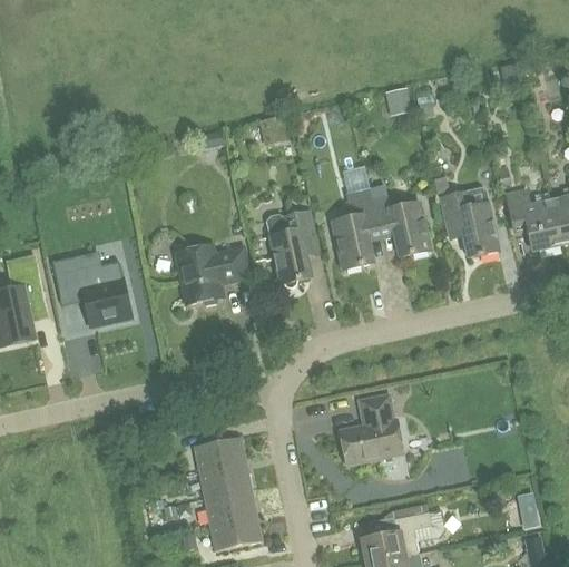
[(476,77),(479,93),(490,91),(487,75),(476,77)]
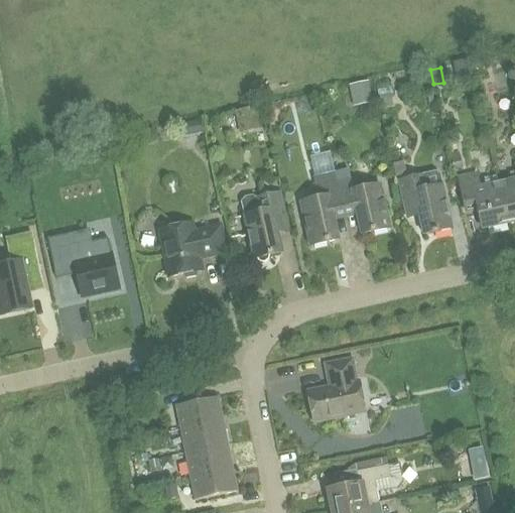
[(372,101),(367,79),(348,83),(352,104),(372,101)]
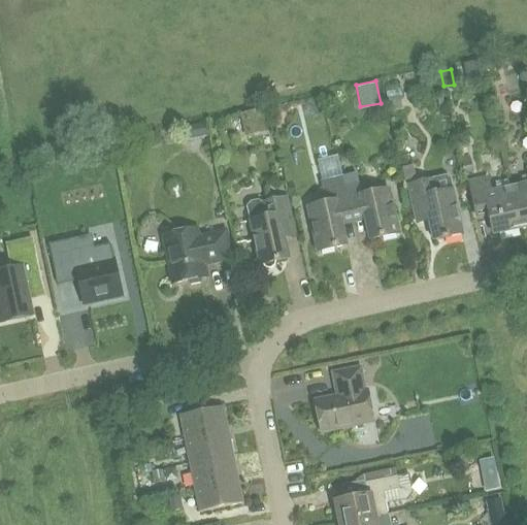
[(398,91),(388,93),(391,106),(401,104),(398,91)]
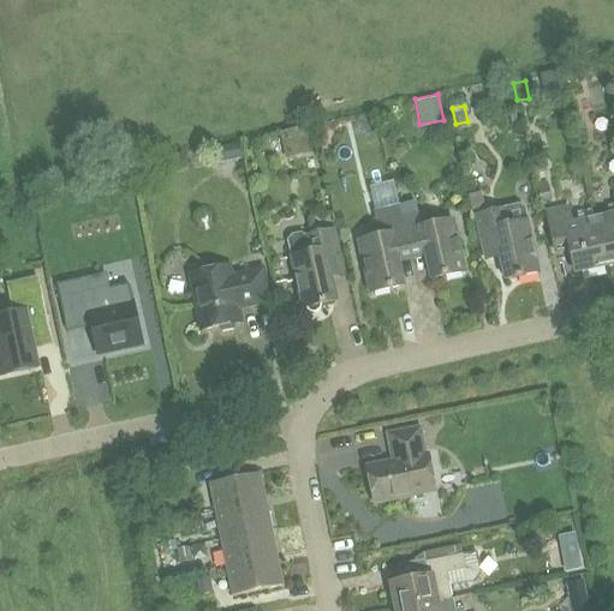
[(302,133),(304,147),(316,144),(311,121),(280,129),(281,138),(302,133)]
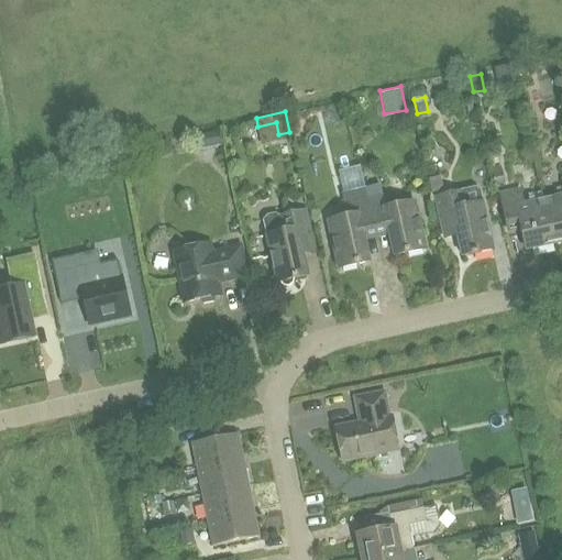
[(222,140),(219,124),(195,130),(198,144),(222,140)]
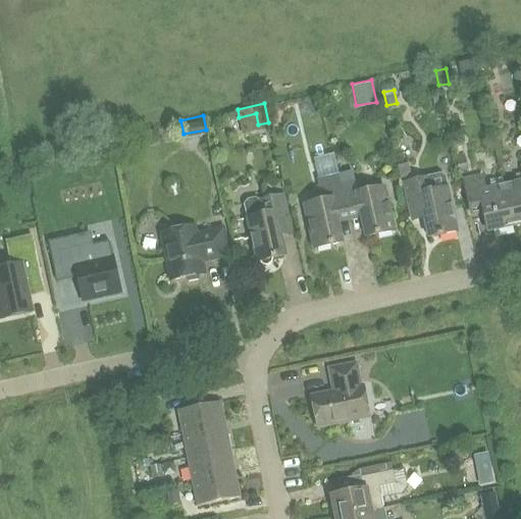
[(452,142),(454,152),(464,149),(462,140),(452,142)]
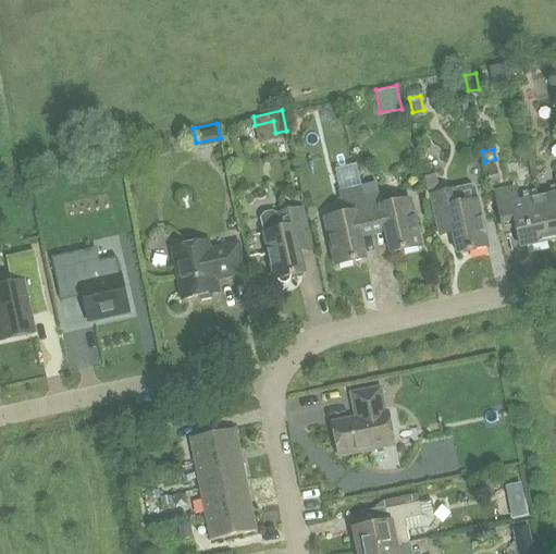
[(495,159),(484,162),(487,177),(498,175),(495,159)]
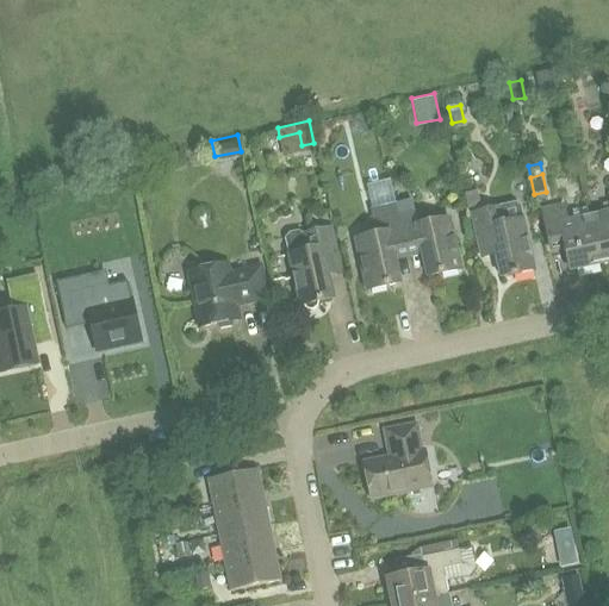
[(464,189),(467,205),(478,202),(474,187),(464,189)]
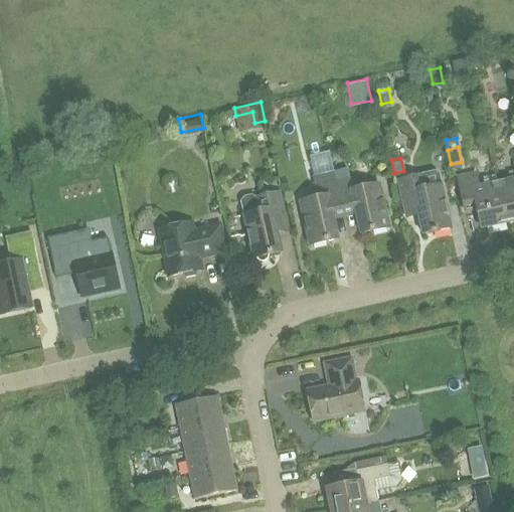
[(348,166),(334,169),(339,191),(345,214),(354,212),(355,212),(360,231),(387,225),(378,183),(357,187),(354,174),(349,175),(348,166)]
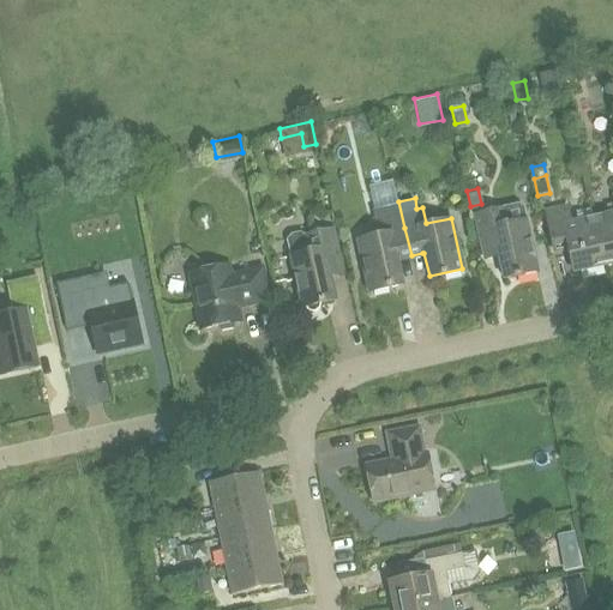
[(524,218),(520,198),(474,209),(474,212),(485,257),(498,253),(504,276),(536,269),(524,218)]
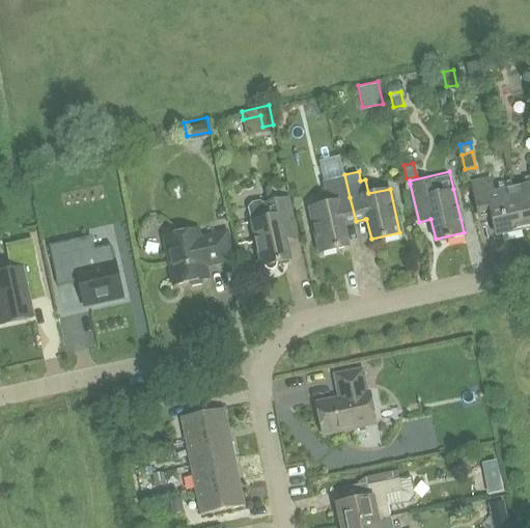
[(356,221),(350,197),(344,174),(330,178),(321,181),(327,203),(309,206),(317,247),(318,251),(335,247),(346,244),(342,224),(356,221)]
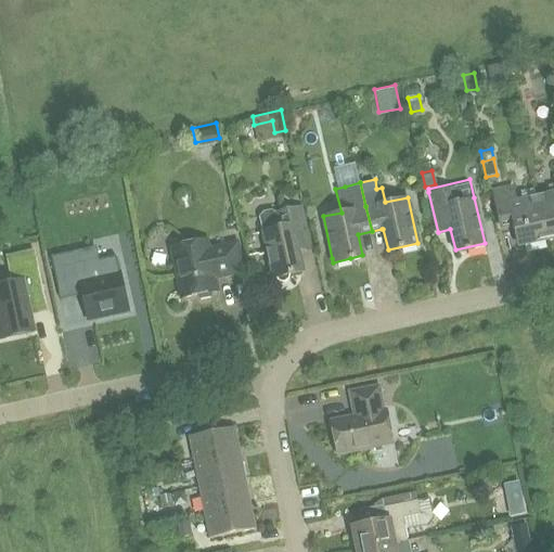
[(518,244),(544,238),(536,194),(514,200),(511,184),(491,189),(501,227),(514,223),(518,244)]
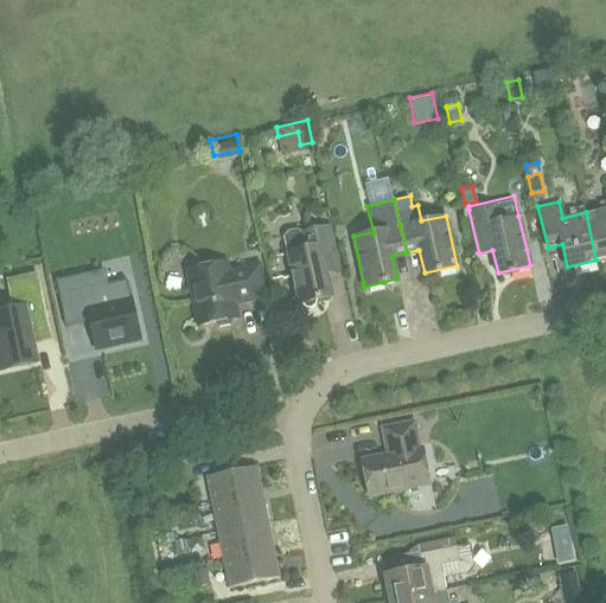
[(605,207),(586,212),(595,260),(605,257),(605,207)]
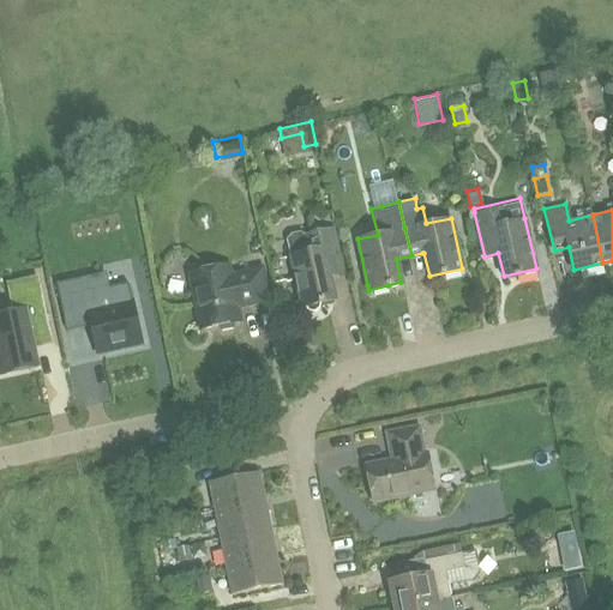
[(296,285),(301,306),(305,305),(305,306),(308,309),(314,312),(318,307),(319,302),(334,299),(330,285),(328,275),(342,272),(334,227),(305,233),(300,230),(290,233),(286,237),(289,254),(296,285)]
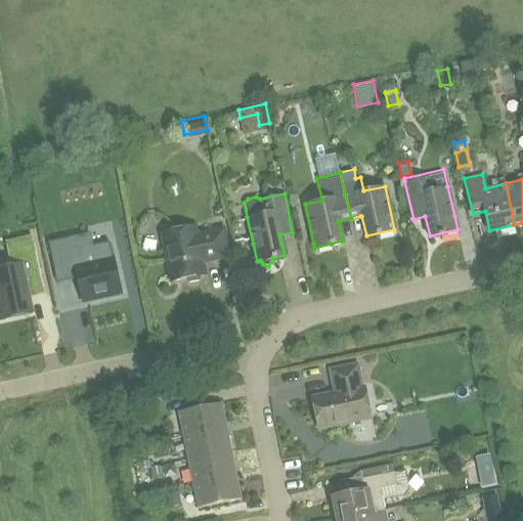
[(227,255),(222,228),(195,233),(194,225),(161,232),(171,279),(184,276),(188,280),(198,278),(200,273),(204,273),(201,258),(209,256),(209,259),(227,255)]
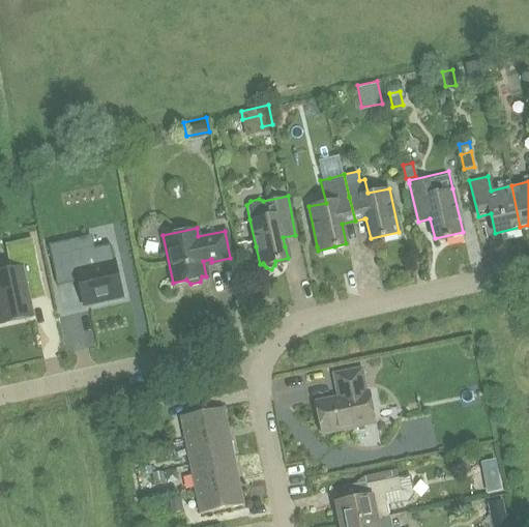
[(41,286),(31,238),(21,240),(24,257),(11,259),(13,268),(0,271),(0,321),(31,315),(26,289),(41,286)]
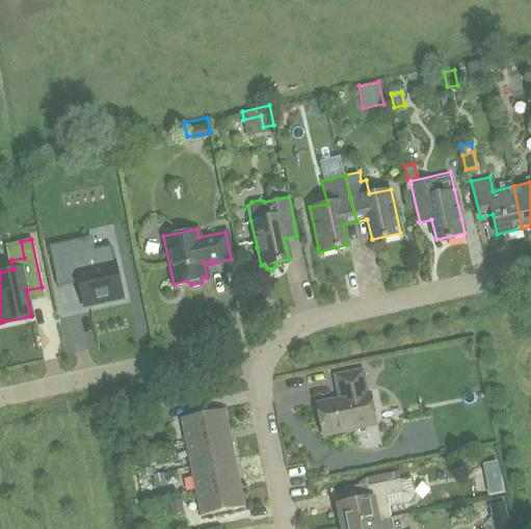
[(122,295),(110,243),(72,252),(69,239),(48,244),(54,273),(75,269),(83,303),(122,295)]
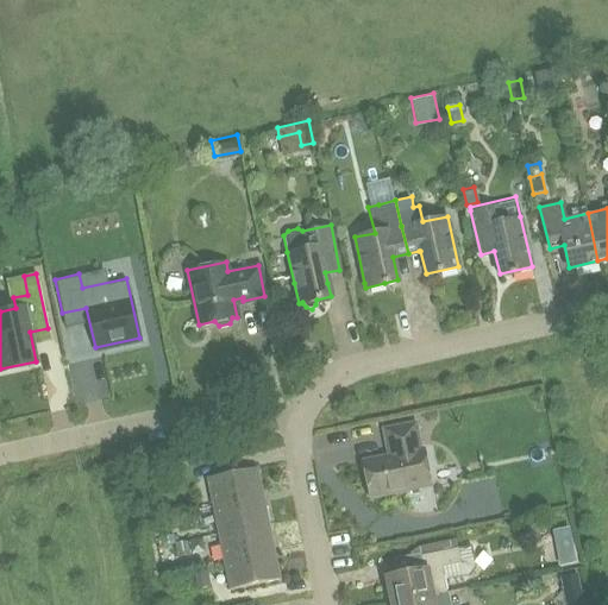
[(362,460),(369,496),(431,484),(422,447),(420,448),(415,421),(382,428),(388,454),(362,460)]
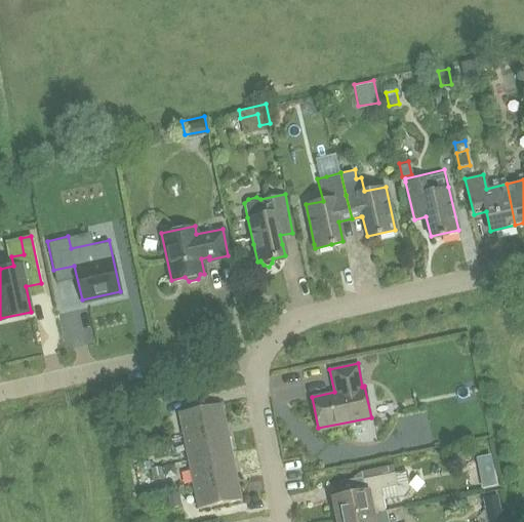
[(184,435),(226,427),(220,402),(178,411),(184,435)]
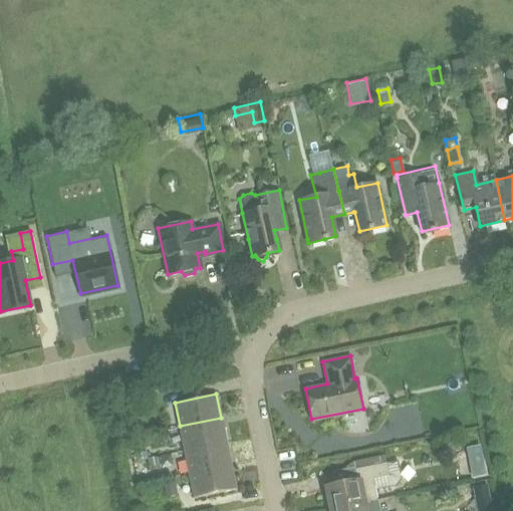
[(225,441),(221,418),(180,426),(185,449),(225,441)]
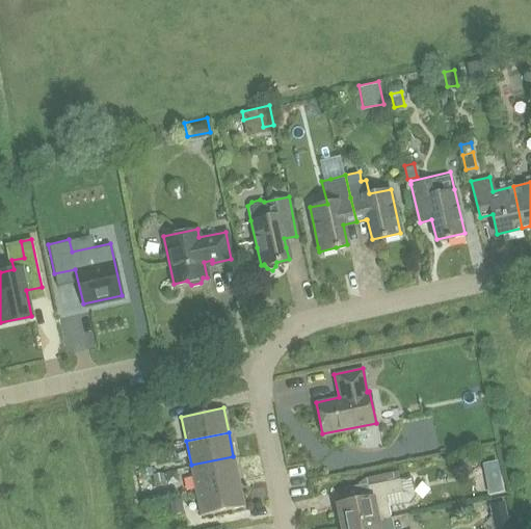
[(195,488),(238,480),(233,456),(191,465),(195,488)]
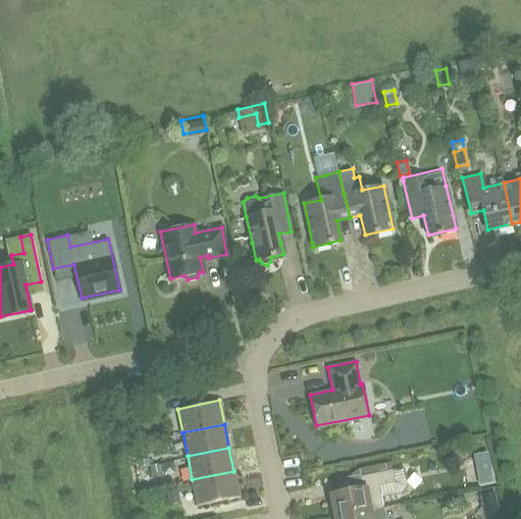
[(493,480),(487,451),(474,453),(480,483),(493,480)]
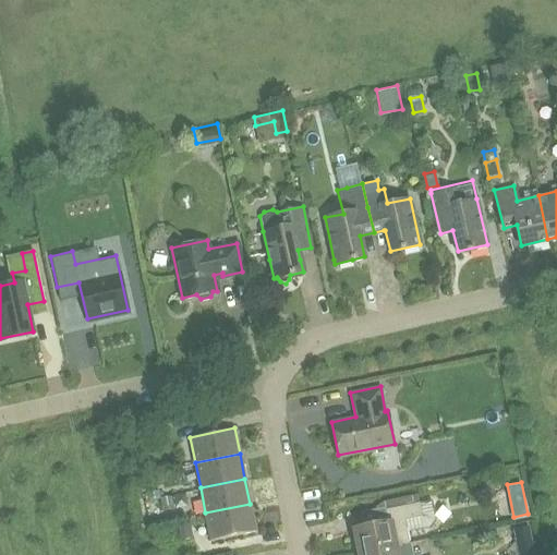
[(148,498),(159,496),(158,489),(147,491),(148,498)]
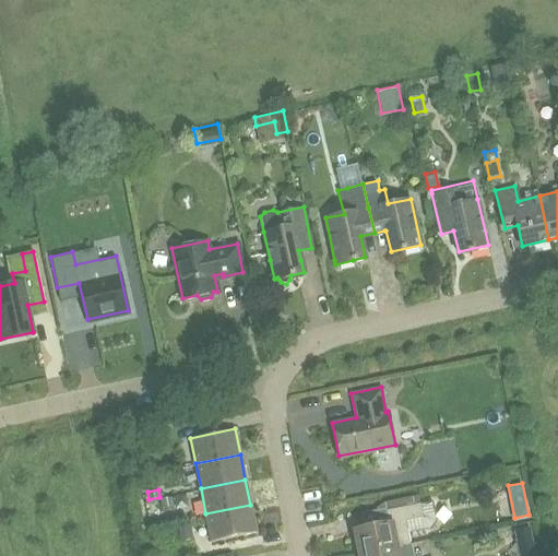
[(174,508),(171,495),(159,497),(162,510),(174,508)]
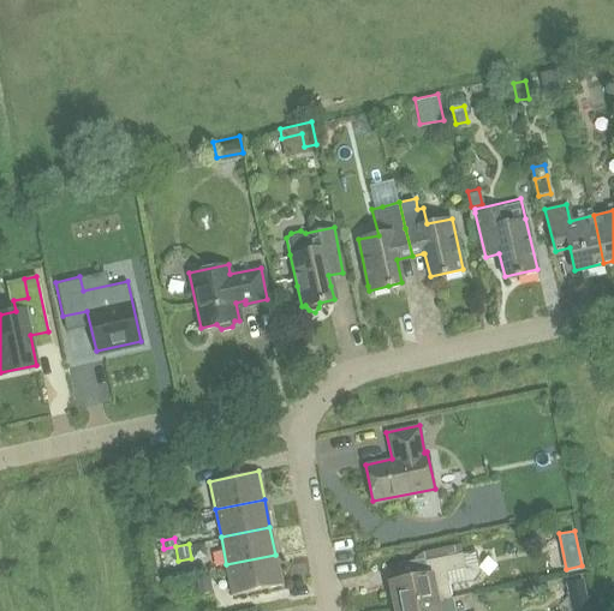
[(437,599),(451,597),(448,586),(472,581),(480,570),(475,549),(462,551),(424,559),(428,574),(388,582),(394,609),(437,599)]
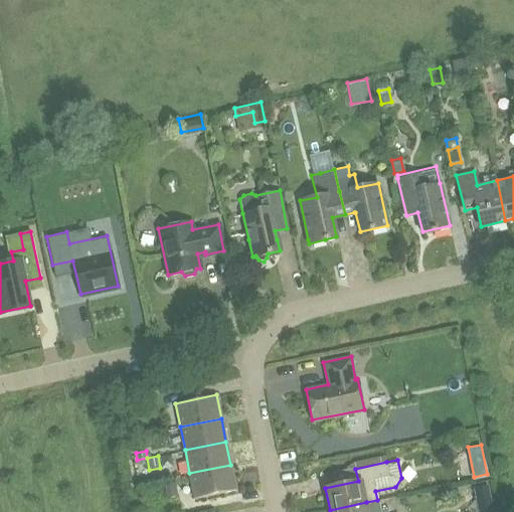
[(235,489),(230,465),(189,473),(194,497),(235,489)]
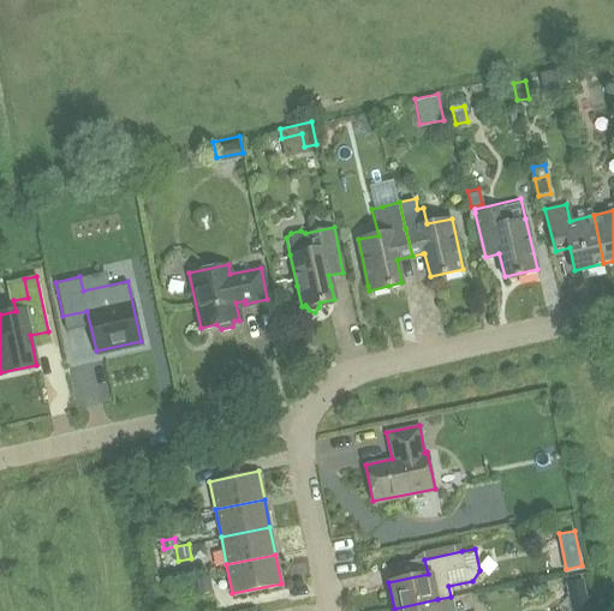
[(579,571),(565,574),(568,589),(582,587),(579,571)]
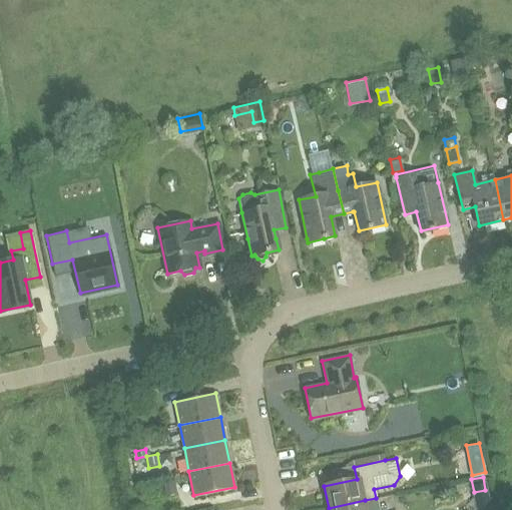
[(174,479),(162,482),(165,495),(176,493),(174,479)]
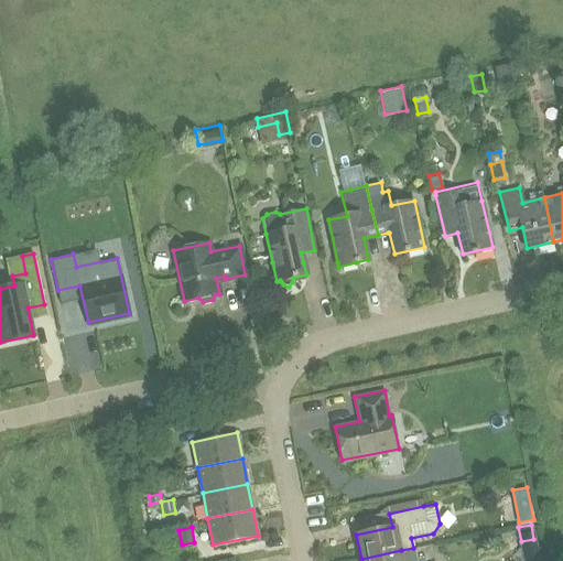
[(415,560),(413,548),(401,550),(361,559),(361,560),(415,560)]
